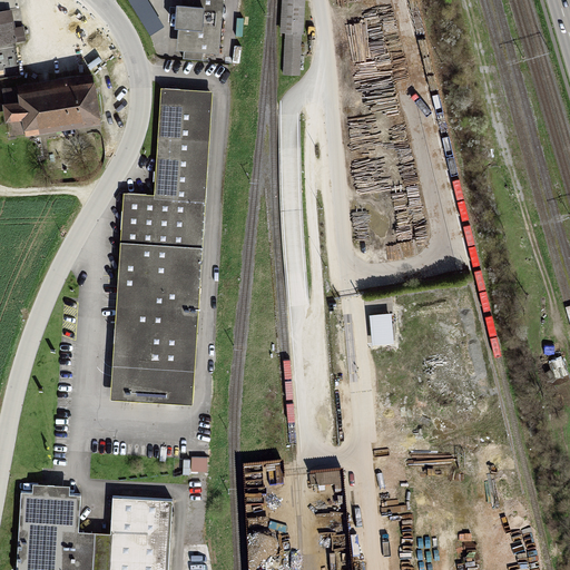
[(148,0),(128,0),(150,36),(165,27),(148,0)]
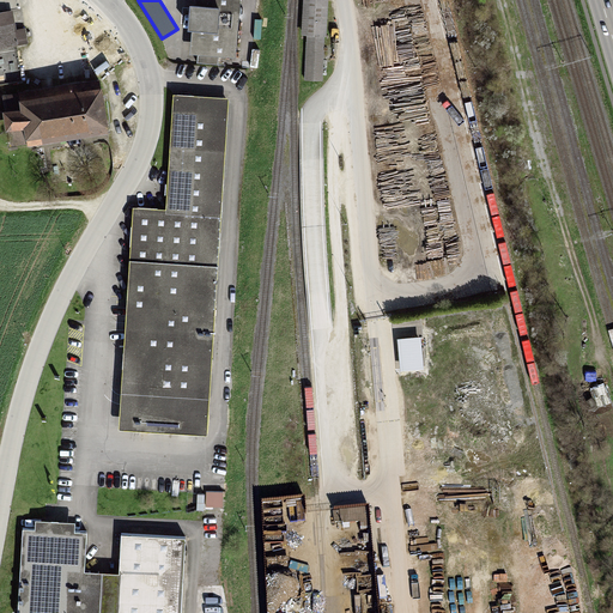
[(240,0),(193,0),(193,7),(190,7),(187,31),(192,32),(189,55),(198,55),(196,64),(218,66),(219,55),(234,56),(240,0)]
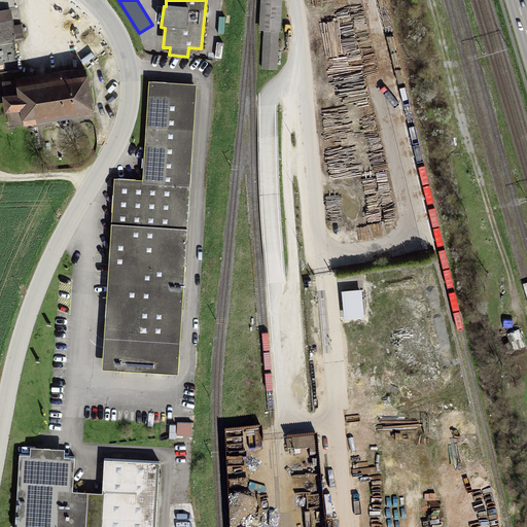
[(0,41),(24,38),(22,24),(13,25),(11,9),(0,10),(0,41)]
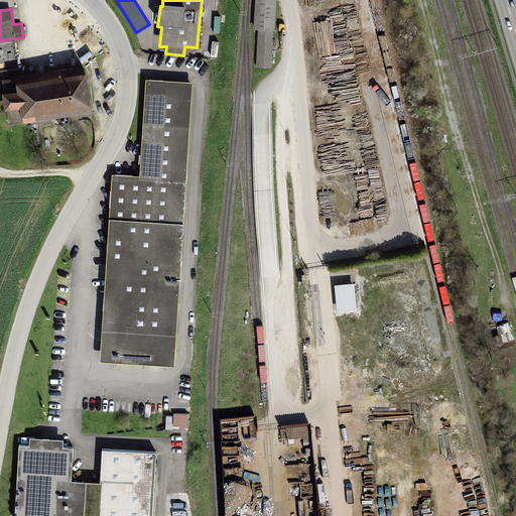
[(84,69),(0,79),(0,95),(4,124),(89,113),(84,69)]
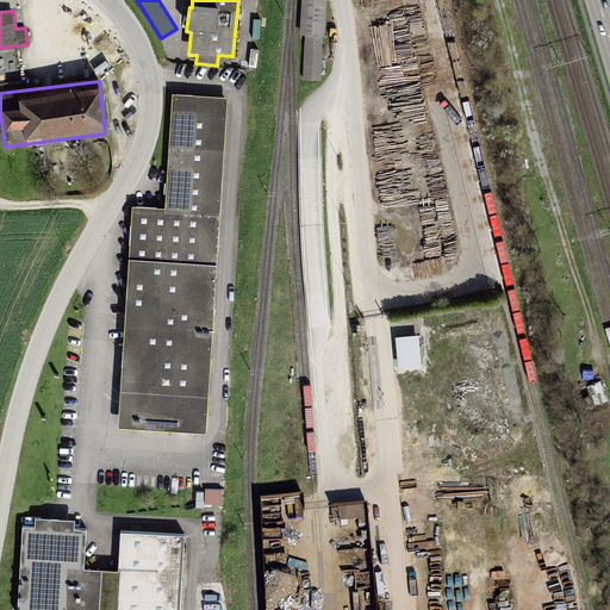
[(224,98),(172,94),(165,207),(131,205),(118,428),(205,434),(224,98)]
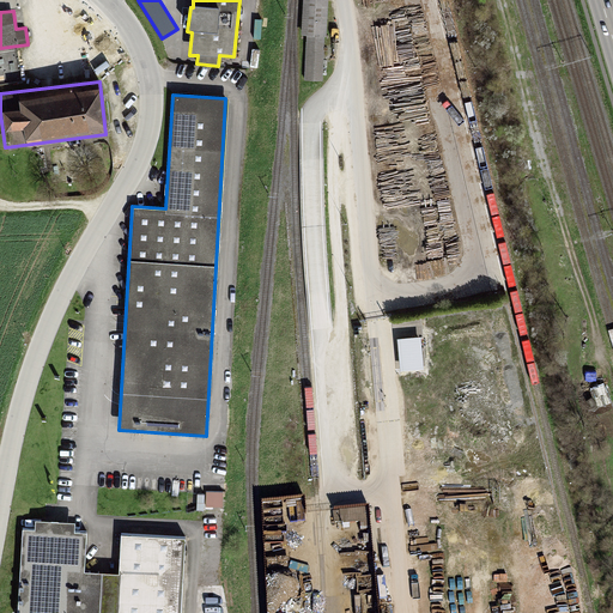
[(35,530),(22,529),(16,612),(101,612),(103,575),(84,574),(85,535),(76,534),(77,523),(35,521),(35,530)]
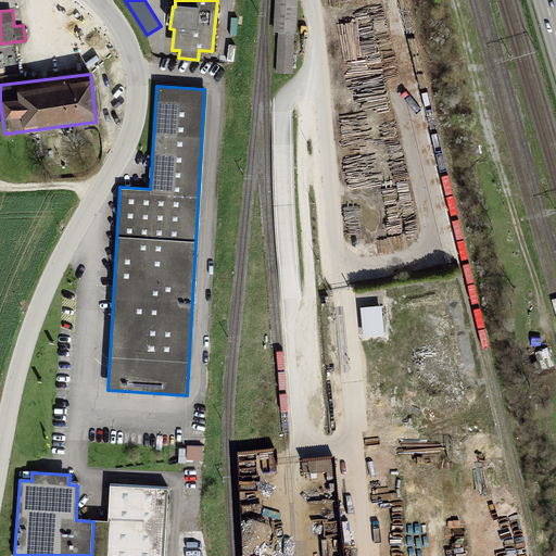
[(164,555),(167,490),(111,488),(109,521),(93,521),(91,555),(164,555)]
